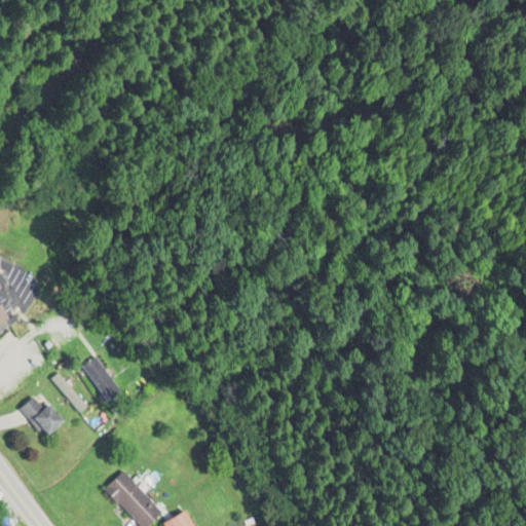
[(0,324),(10,317),(0,301),(0,324)]
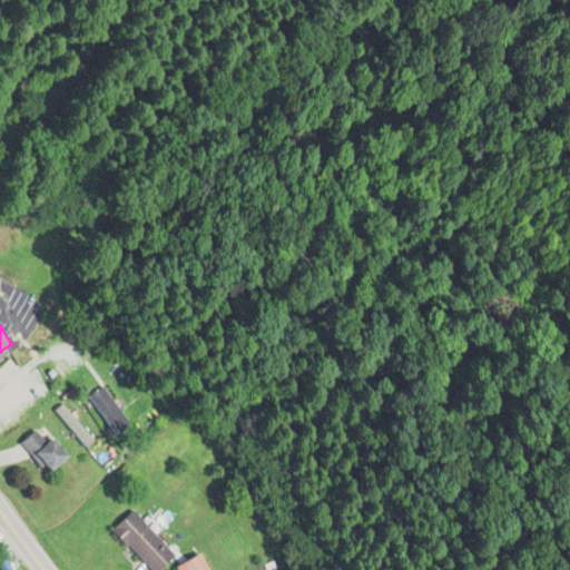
[(49,390),(35,369),(13,383),(27,404),(49,390)]
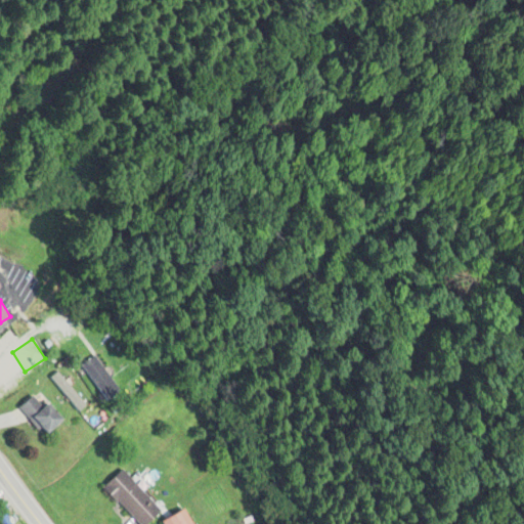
[(62,421),(36,393),(19,408),(46,436),(62,421)]
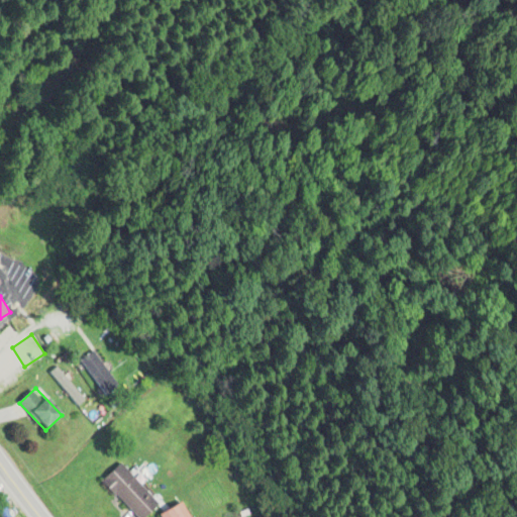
[(101,481),(134,516),(143,516),(159,504),(120,463),(101,481)]
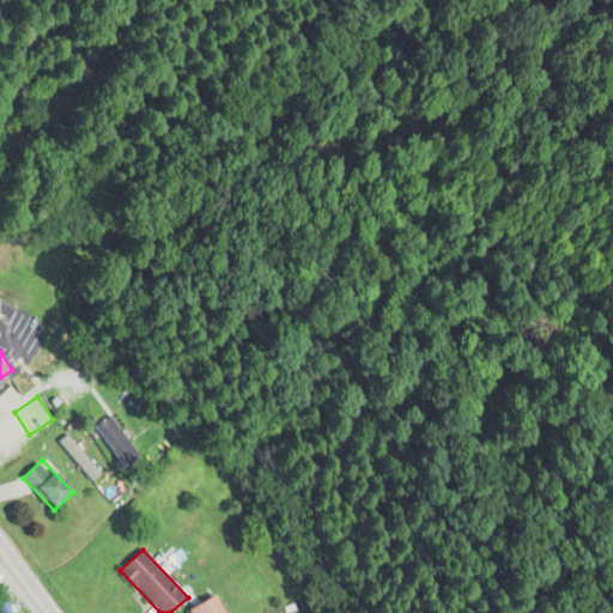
[(226,612),(216,595),(190,610),(192,612),(226,612)]
